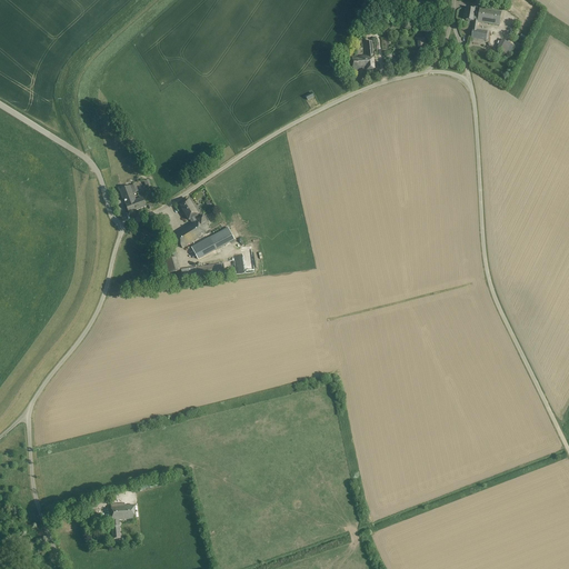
[(475,10),(467,8),(466,13),(467,13),(466,20),(472,21),(472,19),(475,20),(472,29),(471,38),(486,41),(487,36),(487,31),(477,30),(478,22),(499,26),(501,12),(485,10),(479,9),(478,16),(473,16),(475,10)]
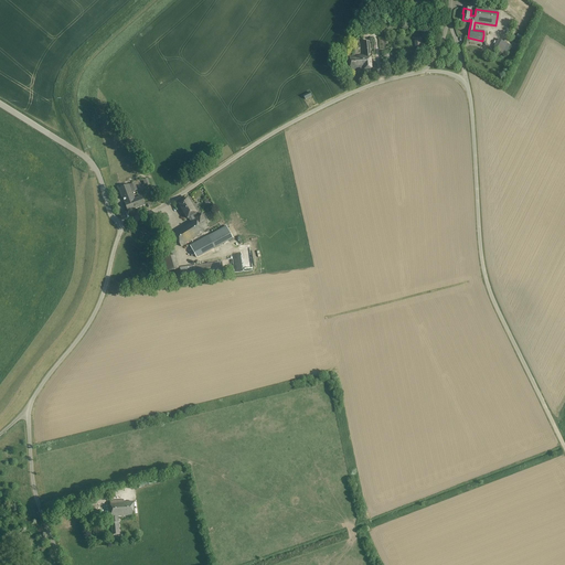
[(510,45),(498,40),(493,50),(505,55),(510,45)]
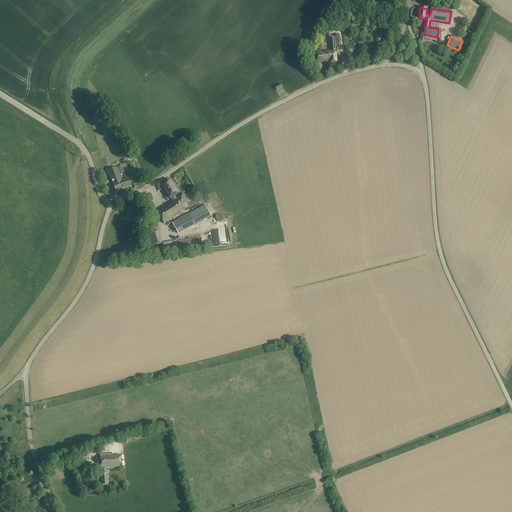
[(337,62),(335,37),(330,38),(329,38),(330,47),(331,46),(331,50),(316,51),(317,58),(318,63),(330,62),(330,63),(337,62)]
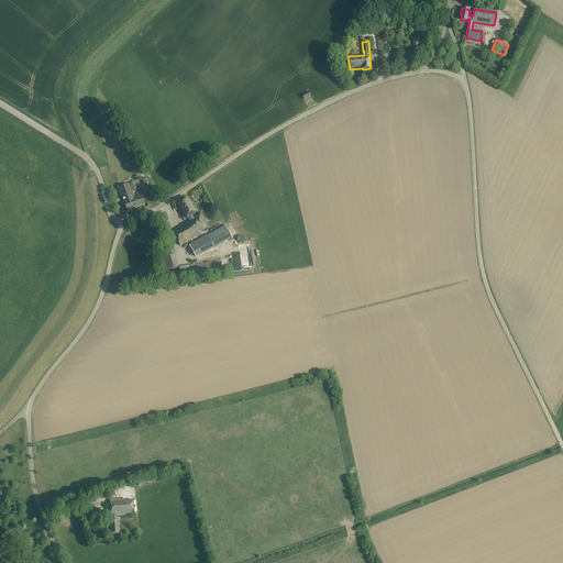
[(134,198),(129,184),(119,188),(122,198),(123,197),(124,202),(128,211),(144,205),(141,196),(134,198)]
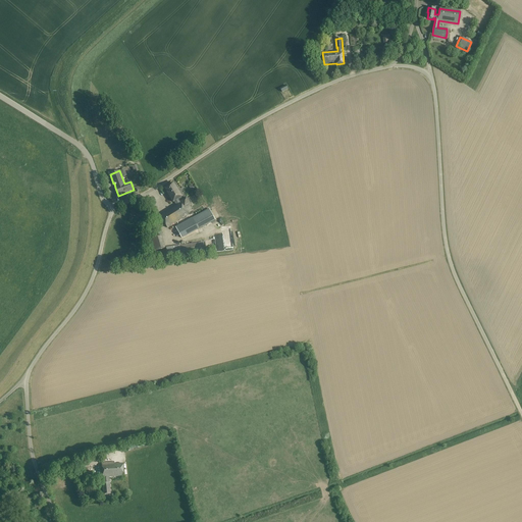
[(164,189),(170,197),(178,192),(173,183),(164,189)]
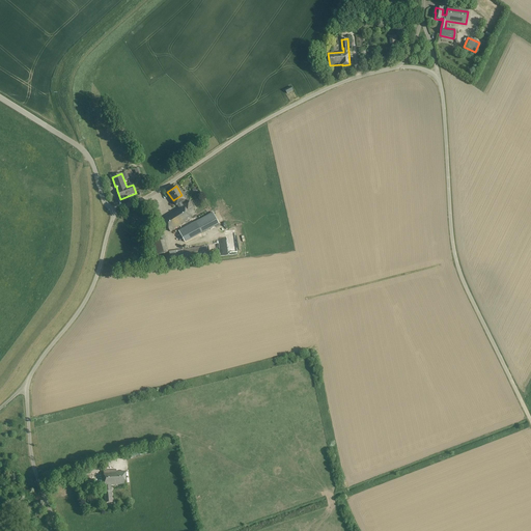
[(182,195),(173,200),(176,205),(177,205),(180,210),(173,214),(180,225),(192,219),(186,210),(188,210),(193,206),(192,205),(190,201),(186,203),(185,200),(182,195)]
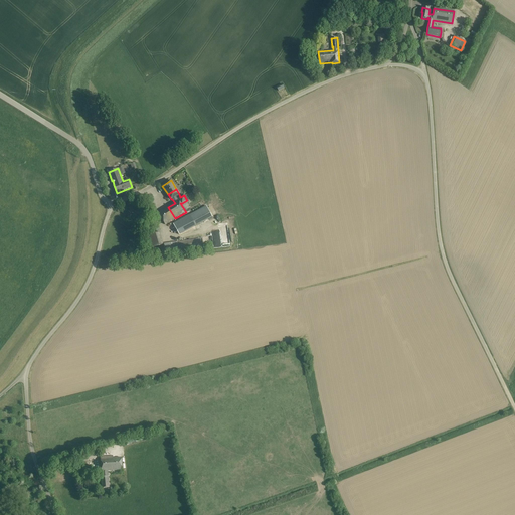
[(206,206),(202,208),(208,219),(212,217),(206,206)]
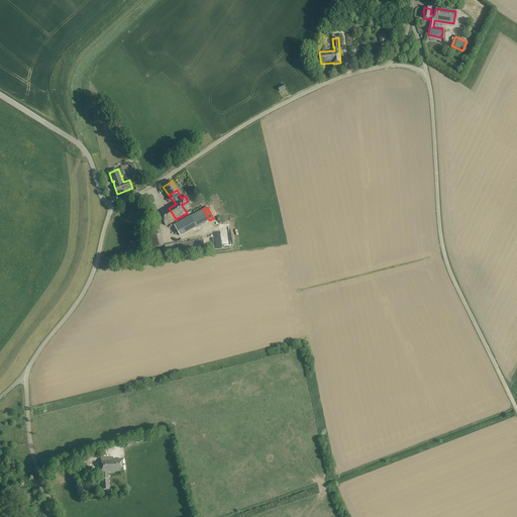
[(166,225),(176,219),(169,208),(159,214),(166,225)]
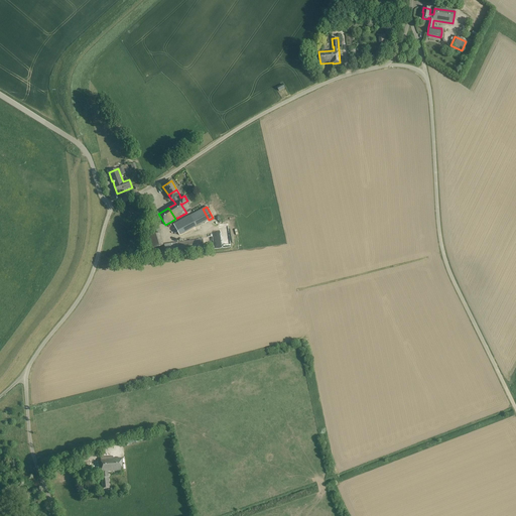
[(209,220),(203,209),(189,216),(190,218),(196,226),(196,228),(209,220)]
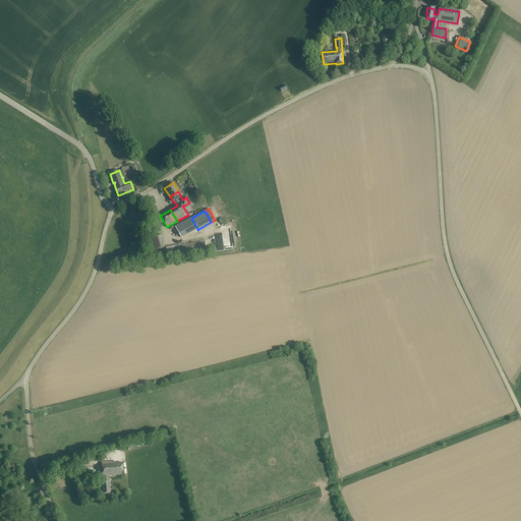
[(177,230),(174,232),(177,236),(179,235),(181,237),(185,235),(197,228),(192,220),(176,228),(177,230)]
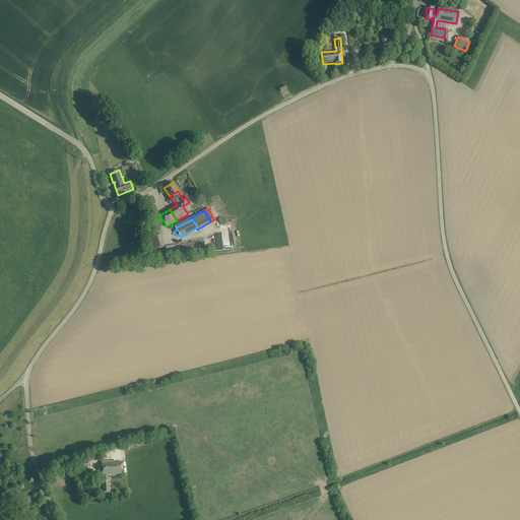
[(212,231),(215,251),(224,249),(221,229),(212,231)]
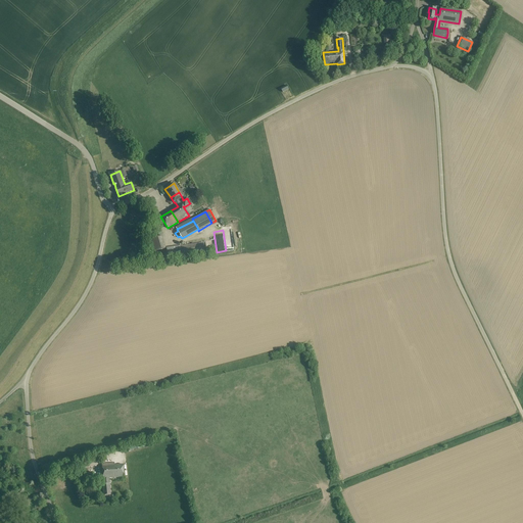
[(165,248),(161,236),(150,240),(153,251),(165,248)]
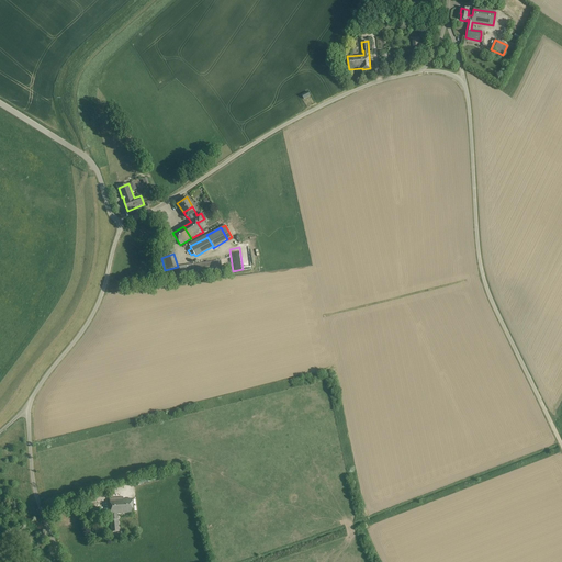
[(156,481),(155,474),(131,481),(132,485),(137,484),(138,485),(156,481)]
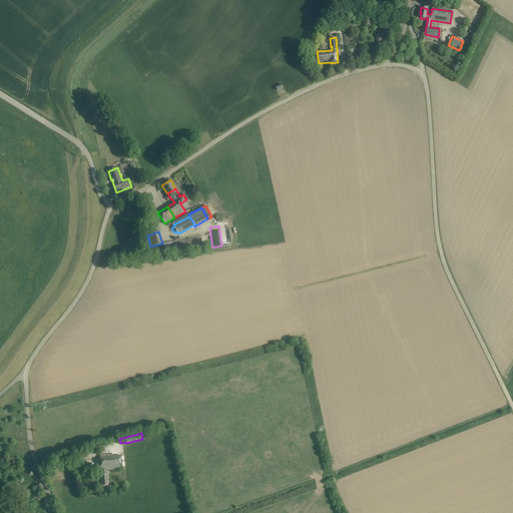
[(112,456),(112,454),(105,454),(100,455),(101,470),(102,470),(102,476),(101,476),(102,486),(109,485),(108,475),(107,475),(107,469),(122,468),(121,456),(112,456)]
